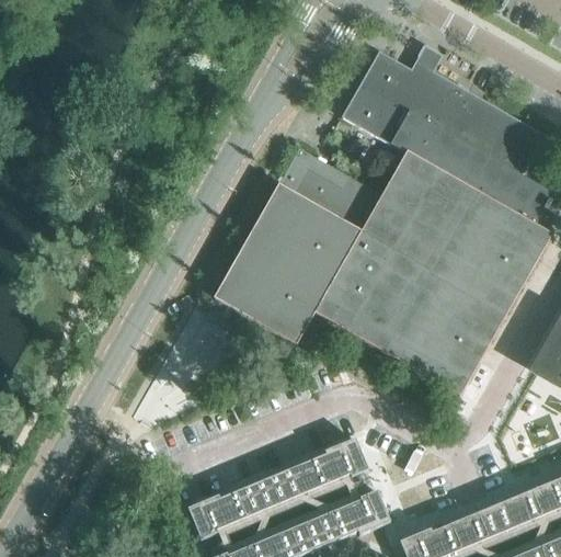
[(331,321),(459,394),(550,234),(534,224),(544,208),(546,209),(550,201),(548,200),(552,192),(521,174),(545,134),(414,59),(410,68),(378,49),(340,115),(389,143),(405,151),(381,193),(298,147),(213,297),(313,353),(331,321)]
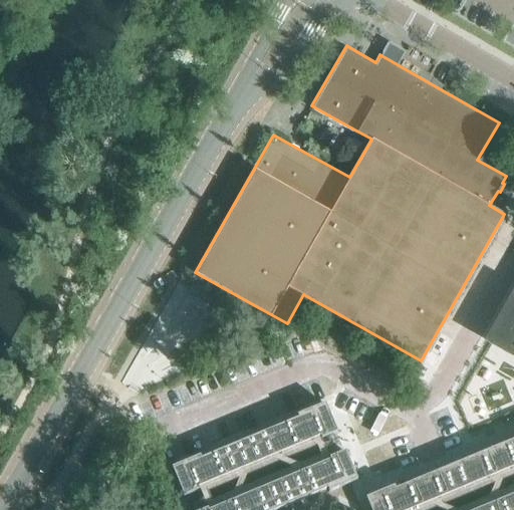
[(513,293),(503,311),(481,350),(484,352),(513,368),(513,293)]
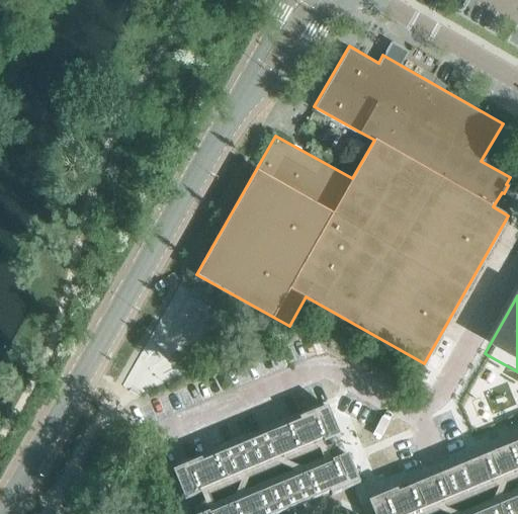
[(201,456),(173,467),(185,497),(201,491),(200,488),(323,437),(324,439),(340,433),(328,404),(299,415),(301,418),(202,459),(201,456)]
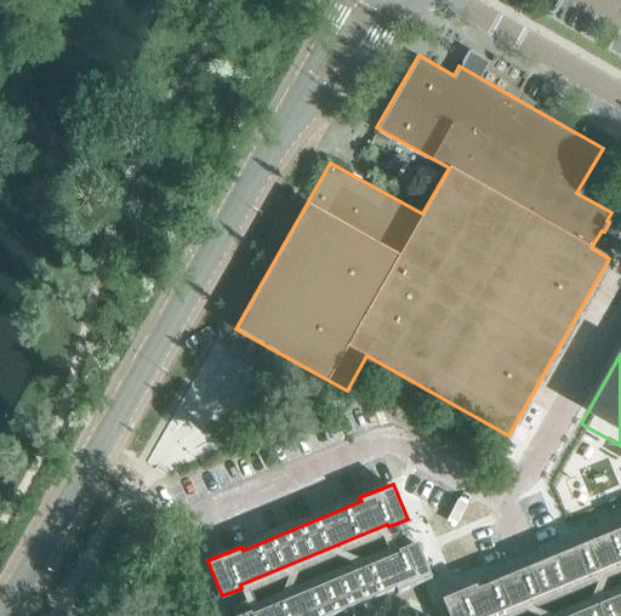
[(473,585),(440,598),(448,615),(486,615),(620,559),(620,526),(476,587),(473,585)]
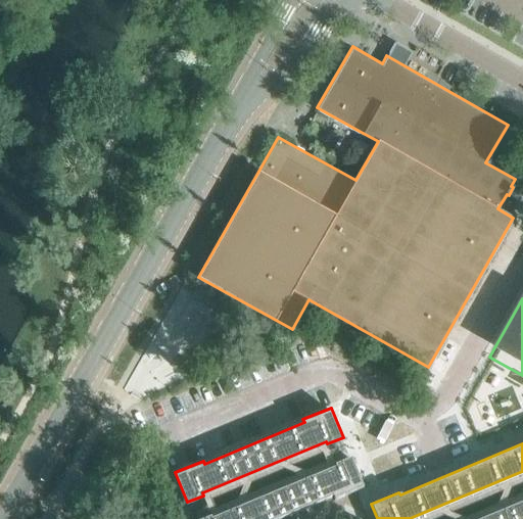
[(211,514),(199,518),(274,518),(334,493),(335,497),(364,485),(351,456),(335,462),(336,465),(212,516),(211,514)]
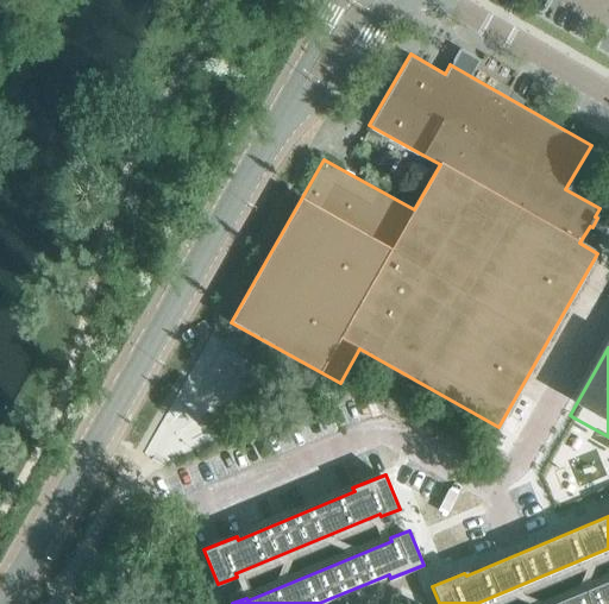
[(608,603),(608,582),(554,603),(608,603)]
